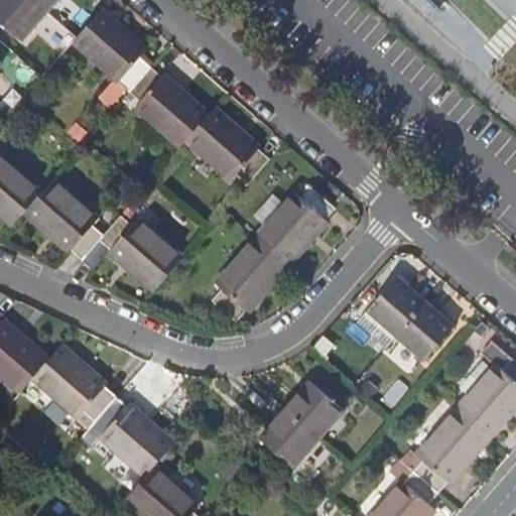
[(47,10),(34,0),(0,0),(0,20),(22,39),(47,10)]
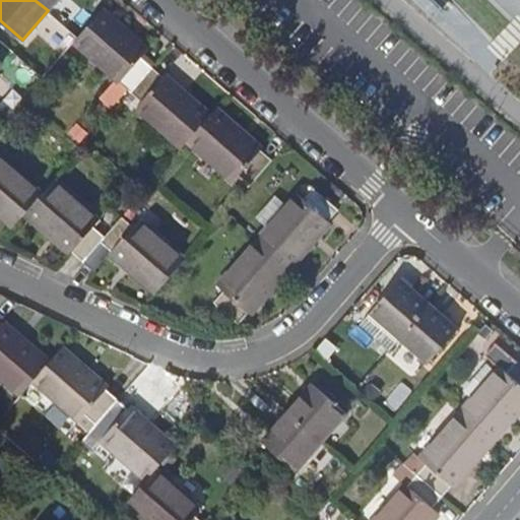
[(35,0),(48,10),(56,0),(35,0)]
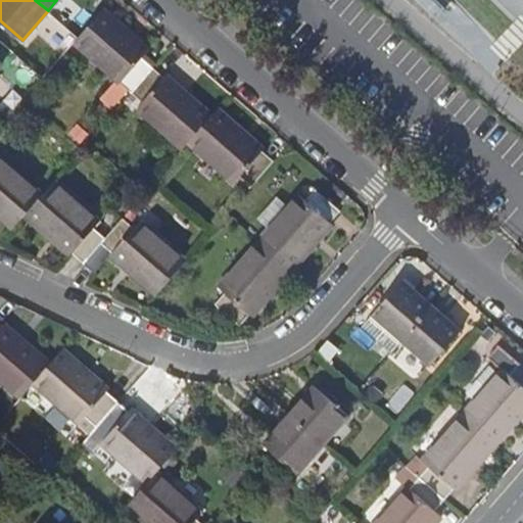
[(132,93),(153,66),(142,57),(148,49),(103,9),(74,43),(132,93)]
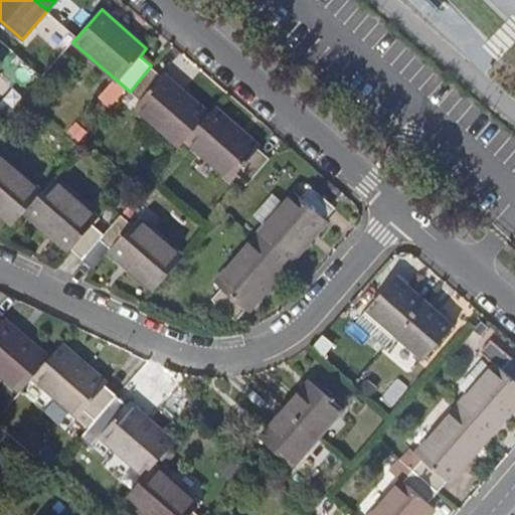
[(37,26),(52,37),(62,25),(47,14),(37,26)]
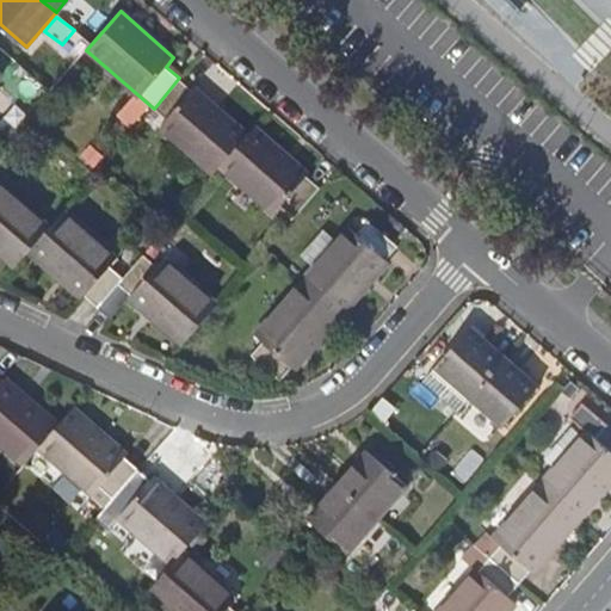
[(192,90),(179,78),(154,109),(166,119),(160,128),(214,174),(221,166),(247,135),(193,87),(192,90)]
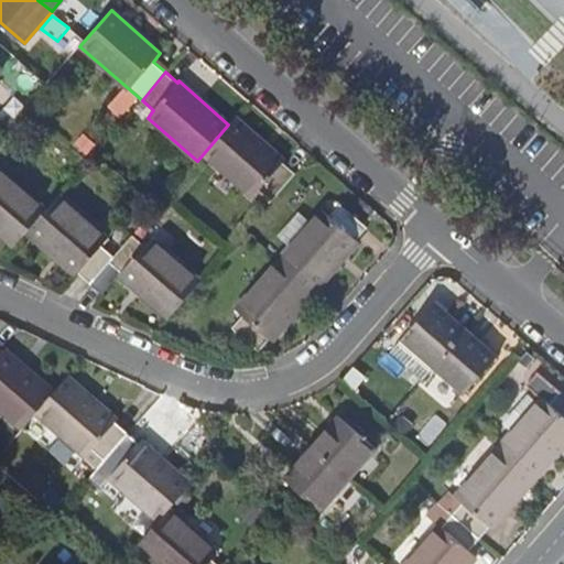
[(235,117),(228,125),(204,153),(253,196),(260,190),(272,201),(295,174),(283,162),(284,161),(235,117)]
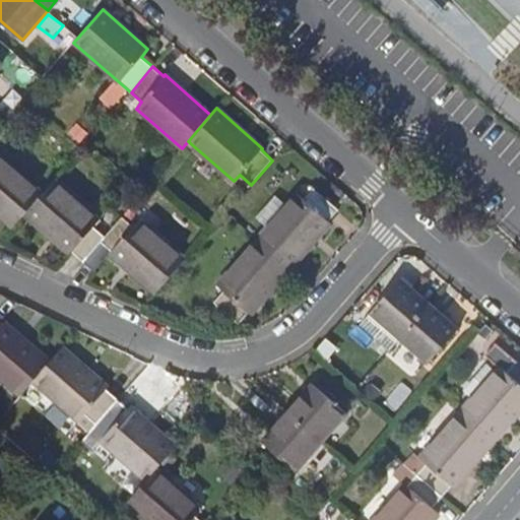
[(0,215),(13,226),(24,213),(42,194),(0,156),(0,215)]
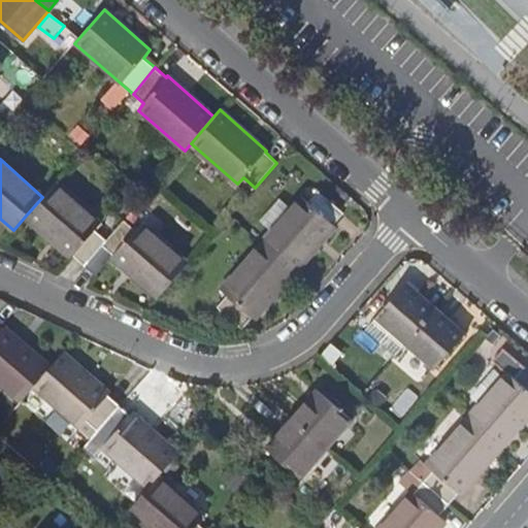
[(85,265),(101,245),(106,240),(95,230),(101,224),(55,183),(42,197),(25,217),(71,258),(73,256),(85,265)]
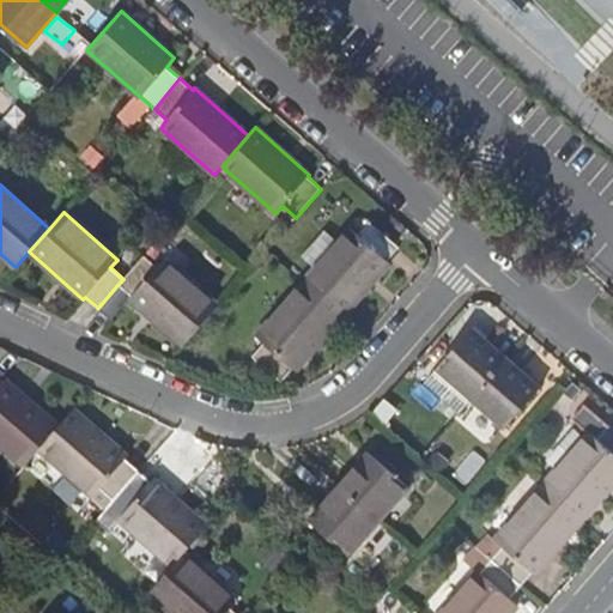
[(350,229),(303,283),(343,317),(390,263),(388,261),(399,247),(369,222),(358,235),(350,229)]
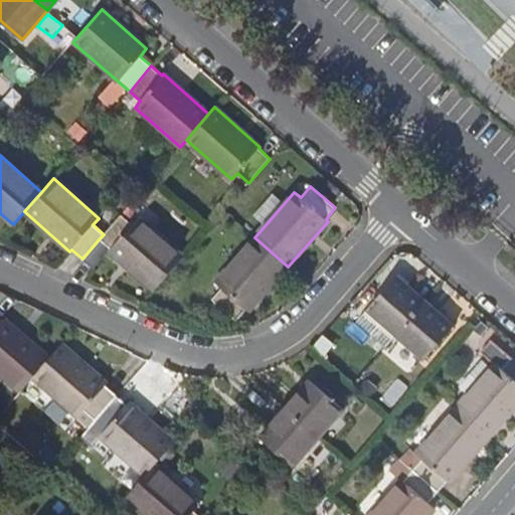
[(121,215),(104,234),(99,239),(110,249),(109,252),(155,291),(183,258),(138,217),(132,223),(121,215)]
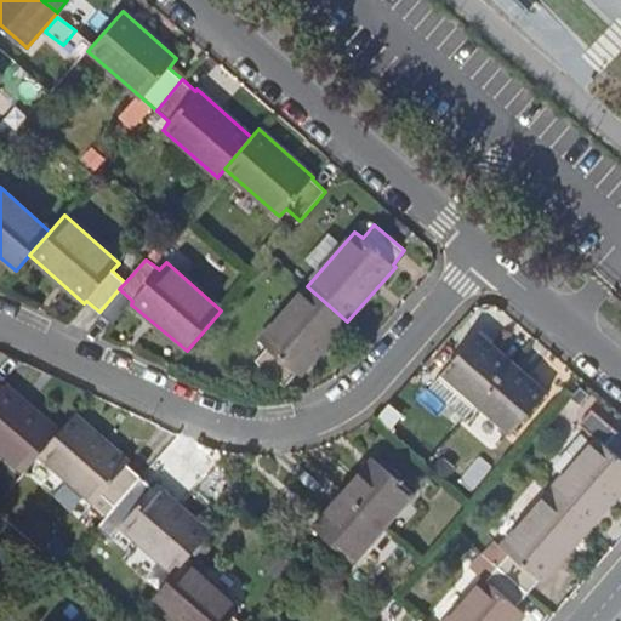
[(347,322),(307,286),(260,341),(267,347),(256,362),(285,387),(297,374),(347,322)]
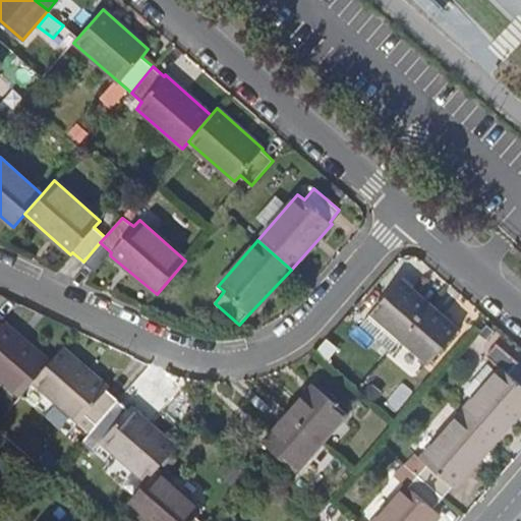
[(400,338),(429,305),(400,280),(371,313),(400,338)]
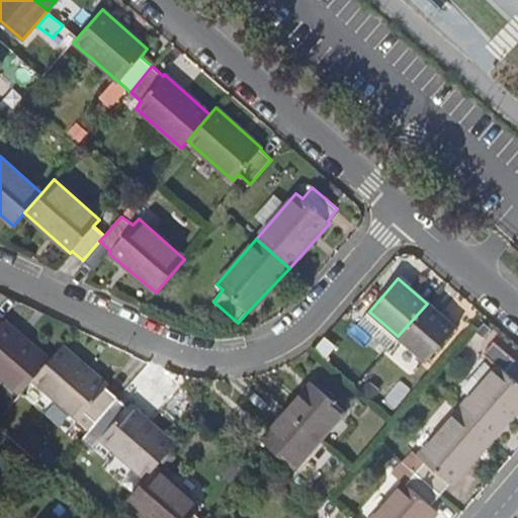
[(455,328),(427,304),(398,336),(427,362),(455,328)]
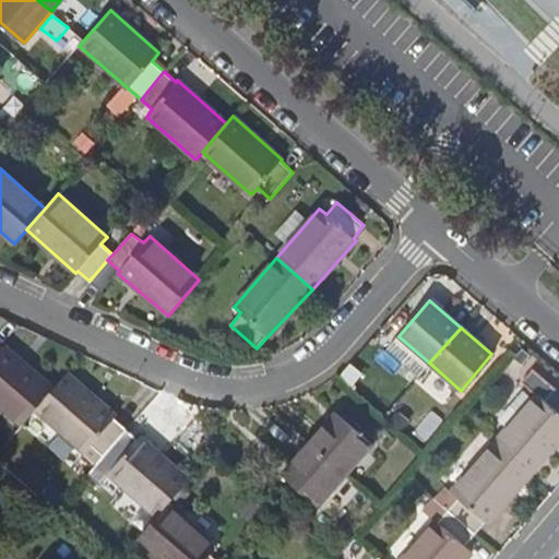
[(0,405),(23,425),(36,411),(54,389),(4,346),(2,348),(0,346),(0,405)]
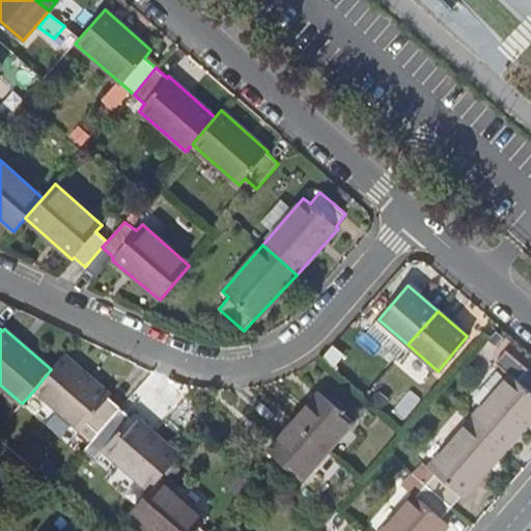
[(509,374),(470,420),(504,450),(530,418),(530,371),(506,351),(497,363),(509,374)]
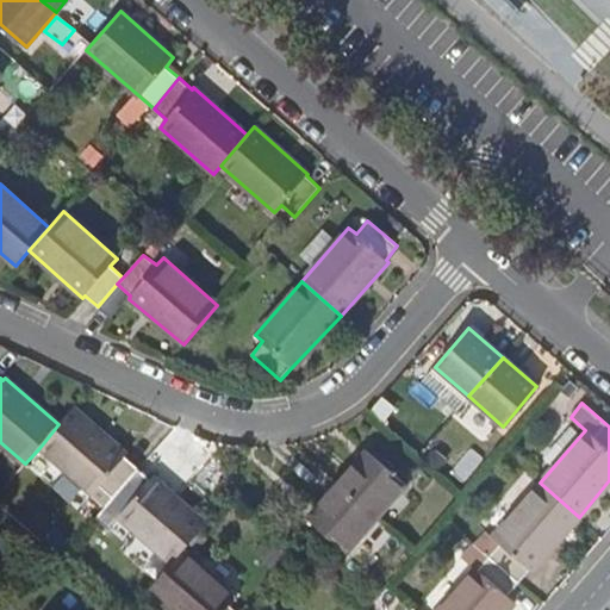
[(100,486),(112,497),(138,468),(125,456),(126,454),(73,408),(58,424),(39,448),(92,493),(100,486)]
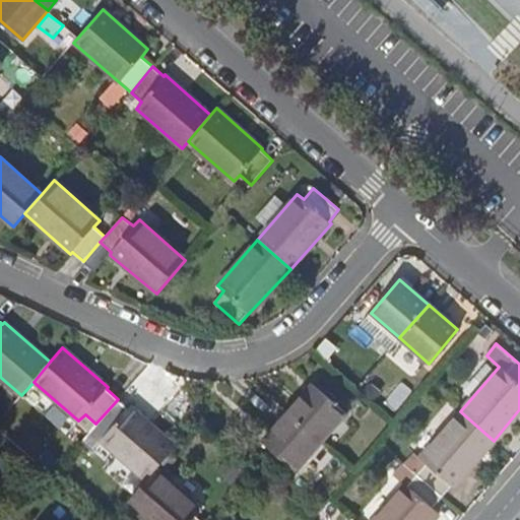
[(313,384),(287,413),(321,442),(346,412),(313,384)]
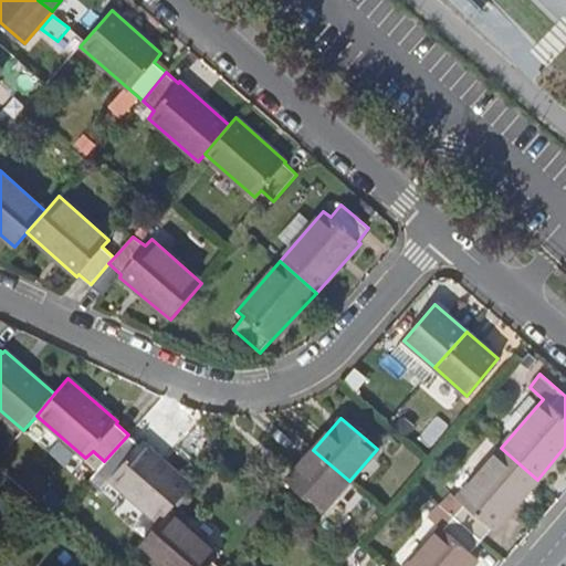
[(217,565),(212,562),(219,554),(169,512),(191,486),(142,443),(140,444),(128,435),(104,461),(116,472),(109,480),(159,523),(138,547),(158,565),(217,565)]
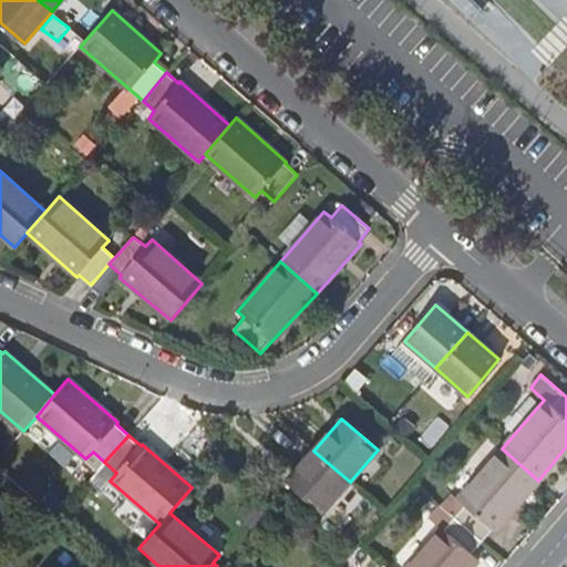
[(59,436),(49,449),(71,467),(81,455),(59,436)]
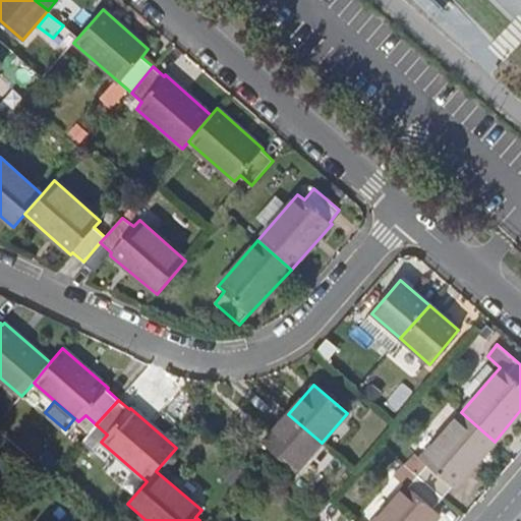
[(495,442),(461,412),(421,458),(427,464),(418,475),(443,497),(452,486),(454,487),(495,442)]
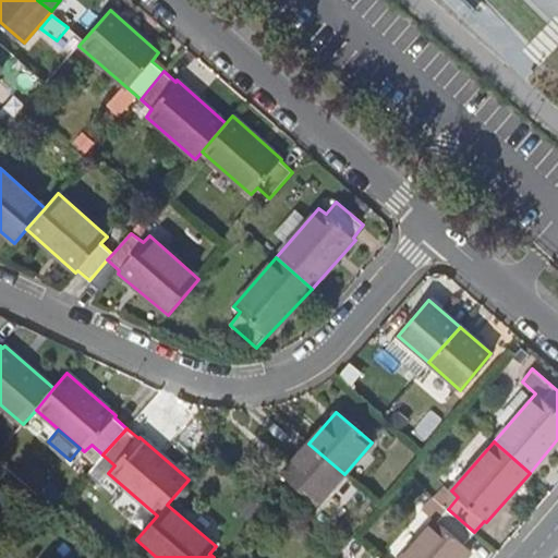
[(344,474),(308,444),(281,474),(317,506),(344,474)]
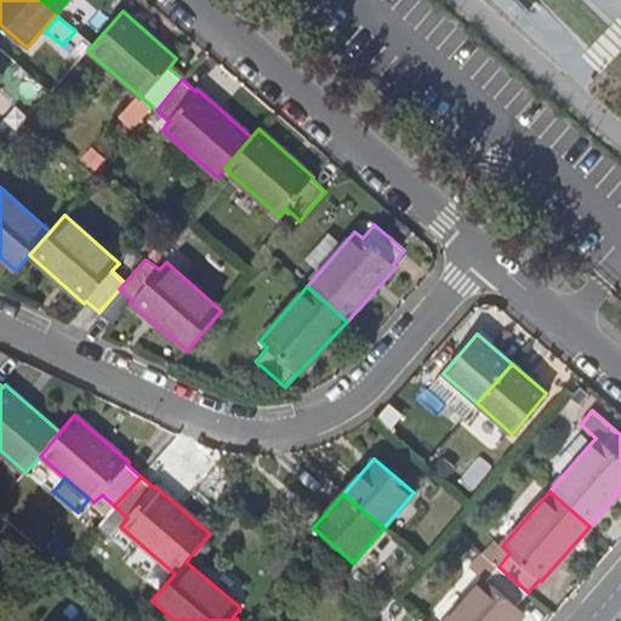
[(528,592),(499,567),(486,581),(485,579),(446,620),(517,620),(524,614),(517,607),(528,592)]
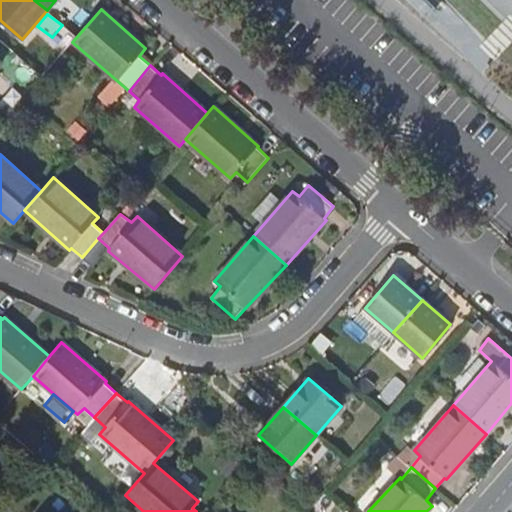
All buildings are outlined.
